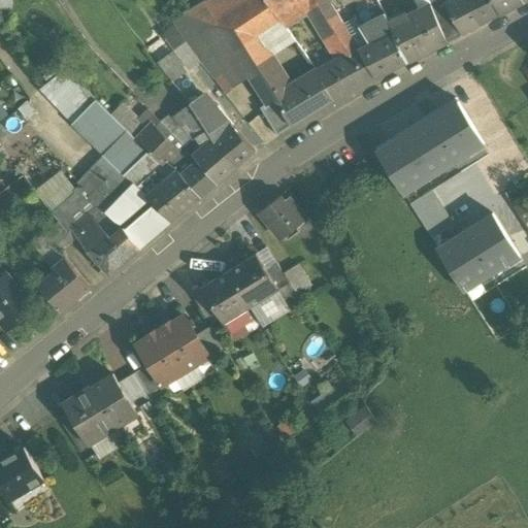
[(11,0),(0,0),(0,13),(15,8),(11,0)]
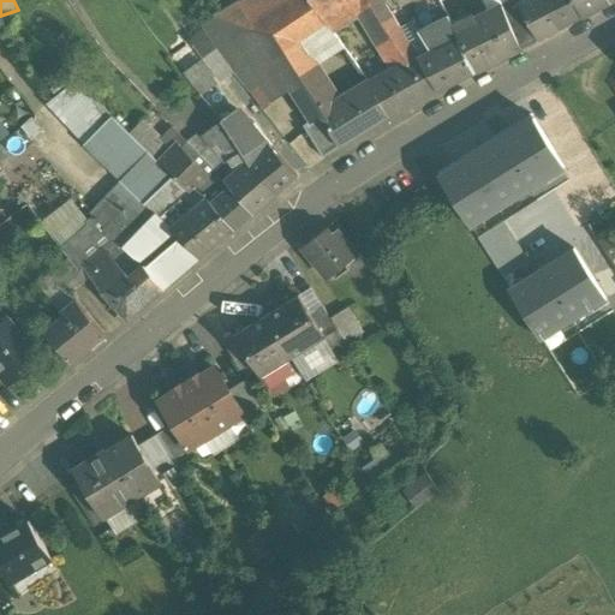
[(238,0),(199,24),(204,33),(218,54),(234,76),(260,109),(290,89),(272,63),(250,30),(293,0),(238,0)]
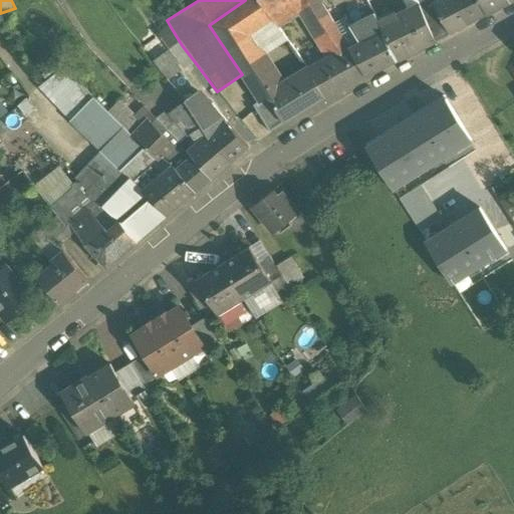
[(258,0),(245,0),(209,25),(227,52),(250,36),(272,23),(258,0)]
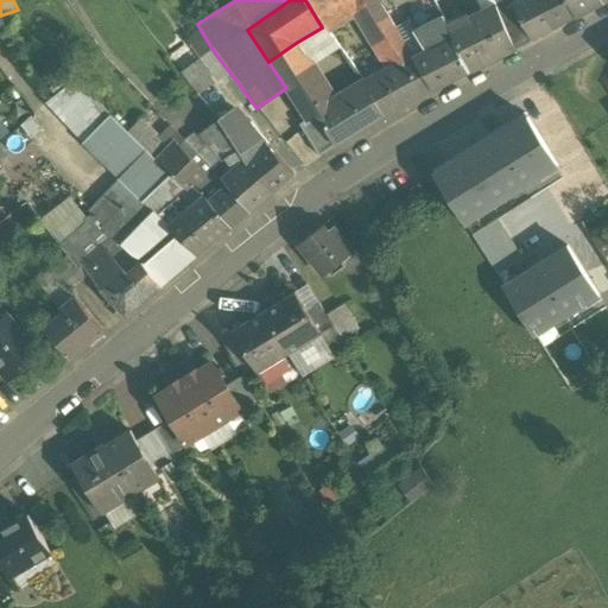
[(305,0),(322,27),(324,30),(358,10),(374,0),(305,0)]
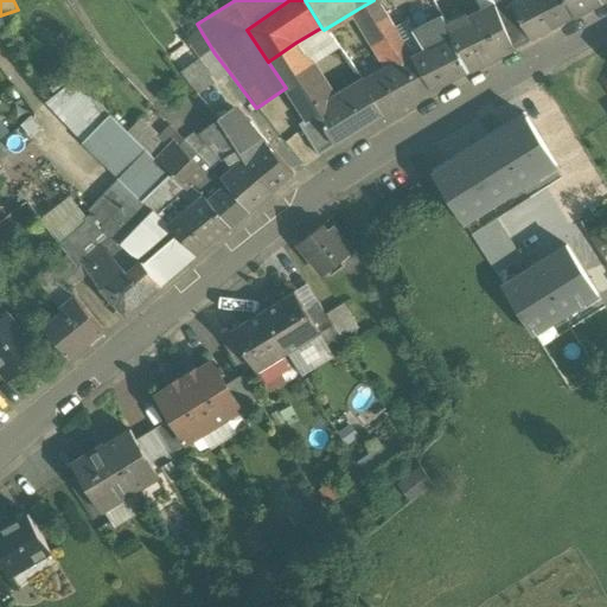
[(390,26),(375,0),(374,0),(357,10),(374,37),(390,26)]
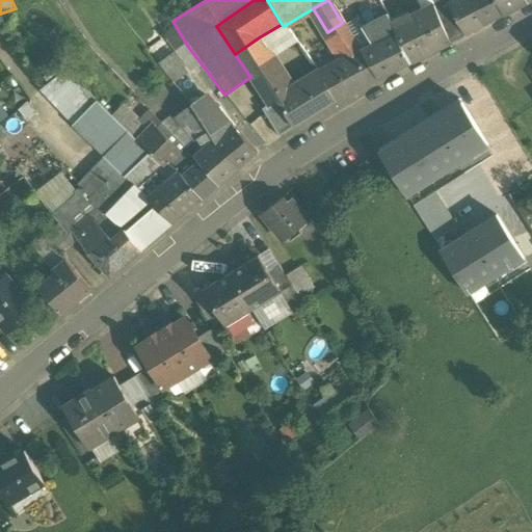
[(484,27),(470,0),(456,0),(449,4),(456,20),(466,36),(484,27)]
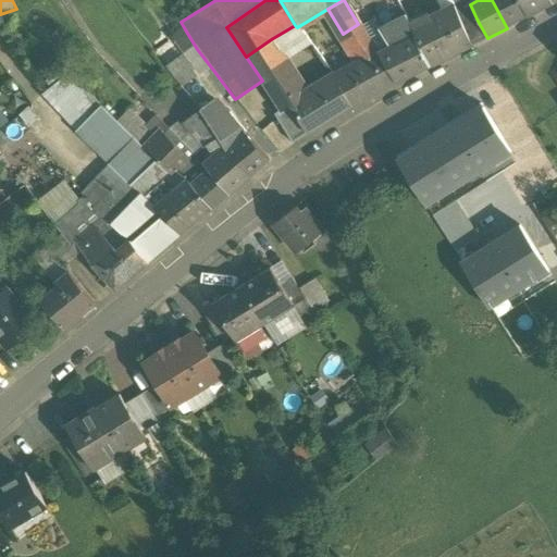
[(517,0),(492,0),(507,28),(528,17),(517,0)]
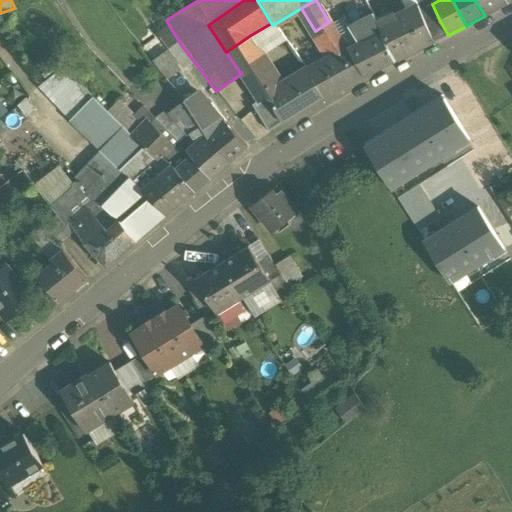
[(505,0),(475,0),(485,16),(507,3),(505,0)]
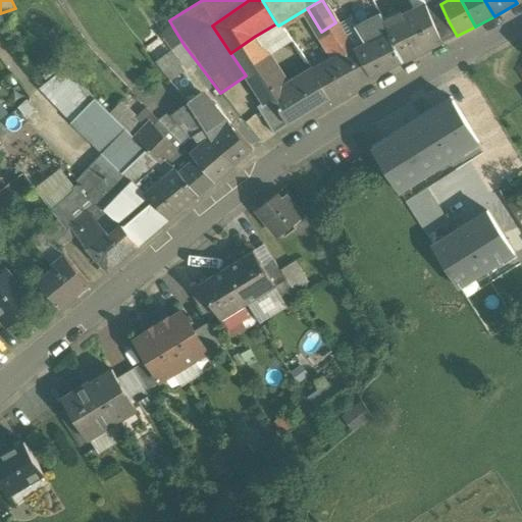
[(426,7),(404,18),(403,17),(384,27),(388,36),(403,64),(442,44),(434,27),(426,7)]
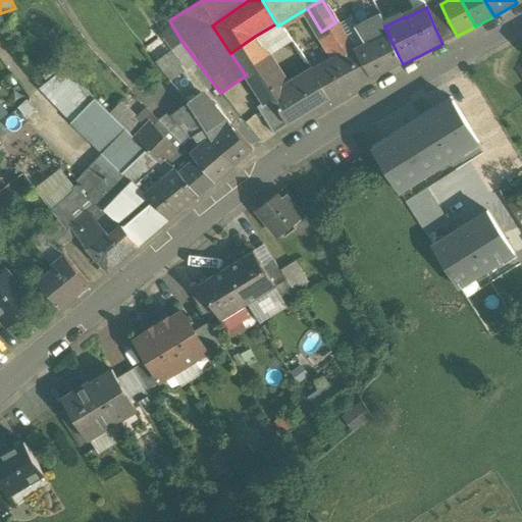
[(379,17),(364,25),(373,44),(388,36),(384,27),(379,17)]
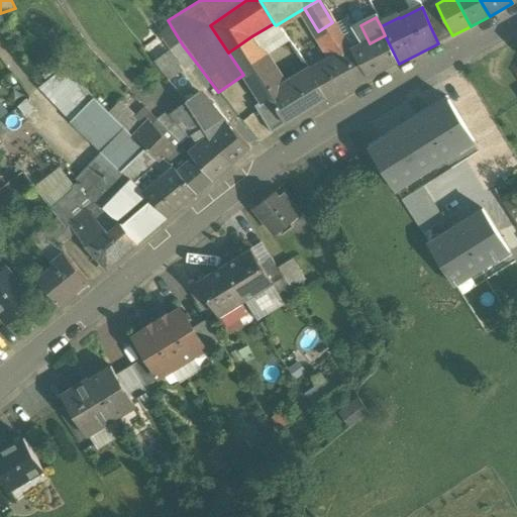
[(443,19),(430,26),(438,43),(452,35),(443,19)]
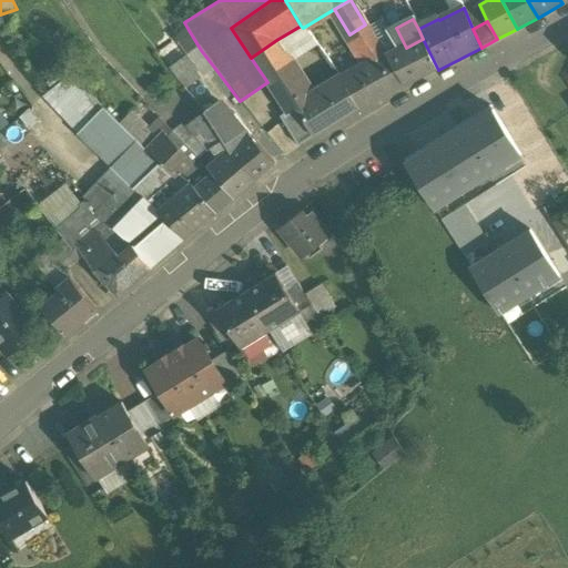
[(365,24),(350,34),(364,58),(381,48),(365,24)]
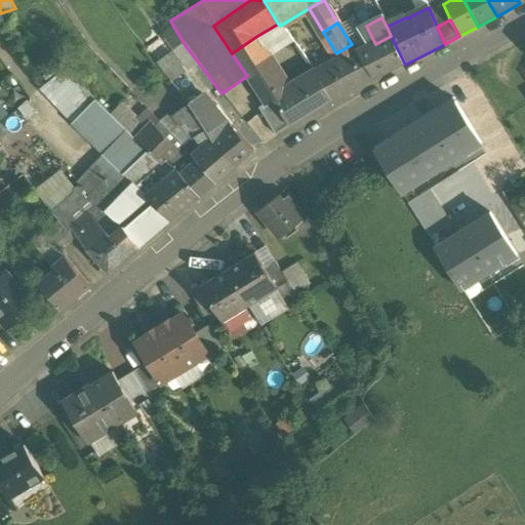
[(200,65),(186,46),(174,28),(164,35),(175,51),(158,65),(172,83),(200,65)]
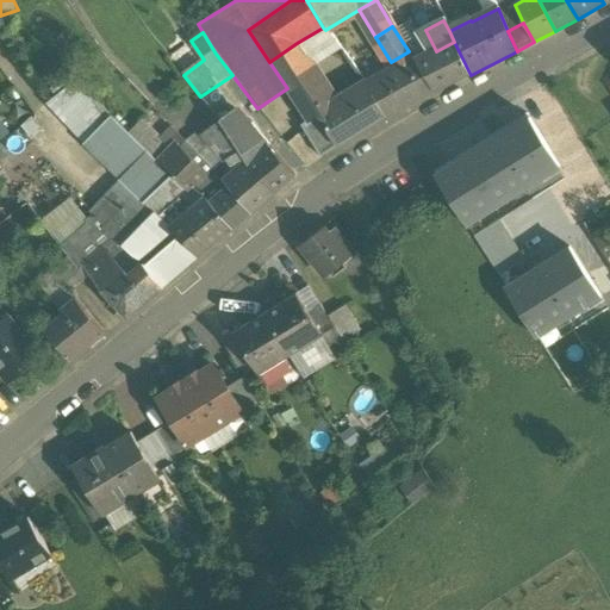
[(436,51),(429,55),(448,87),(471,75),(454,42),(436,51)]
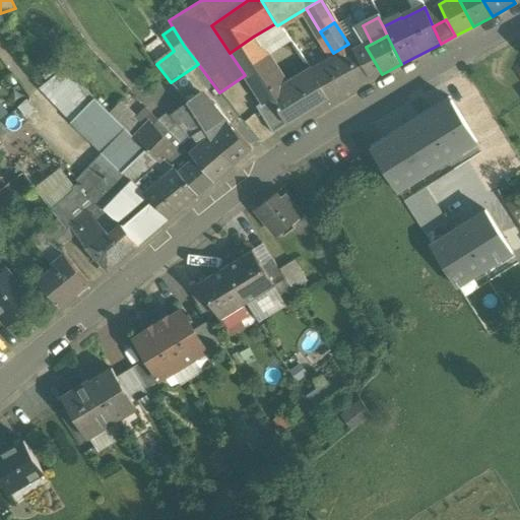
[(287,90),(253,37),(230,53),(245,75),(263,106),(264,107),(272,102),(272,100),(287,90)]
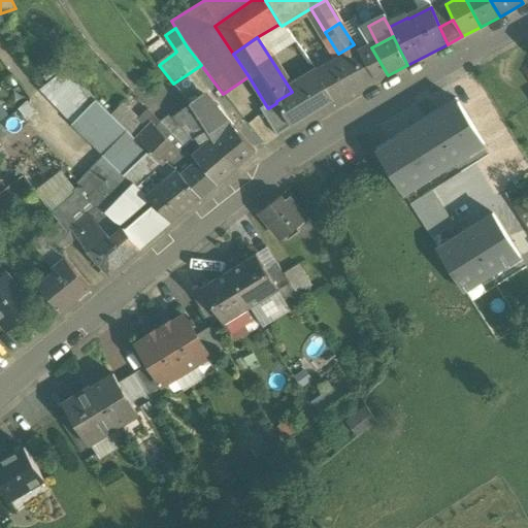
[(359,54),(354,44),(338,54),(342,62),(331,68),(348,96),(375,80),(359,54)]
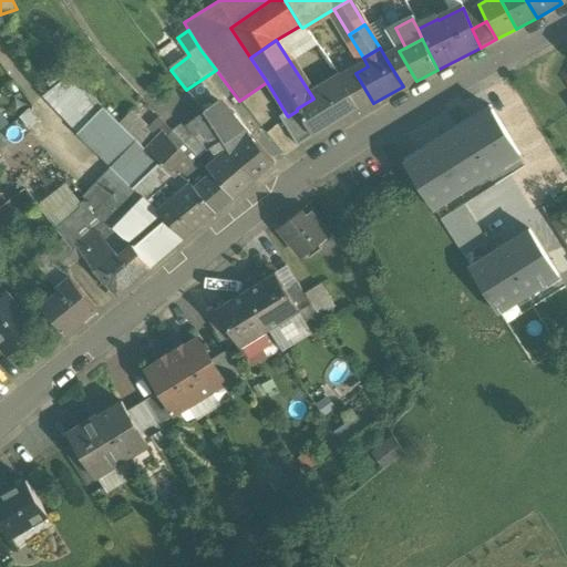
[(416,81),(399,51),(385,58),(403,86),(416,81)]
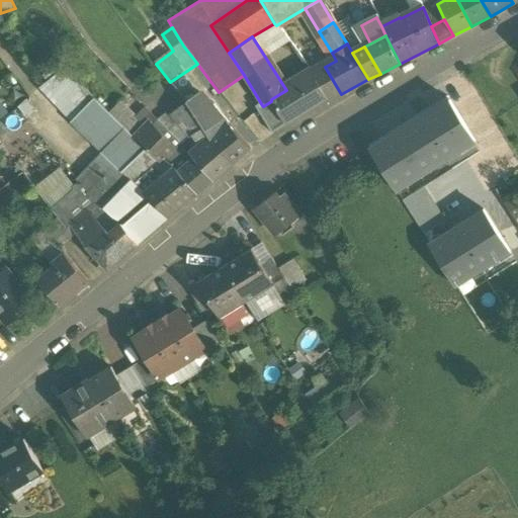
[(341,94),(325,67),(313,74),(329,101),(341,94)]
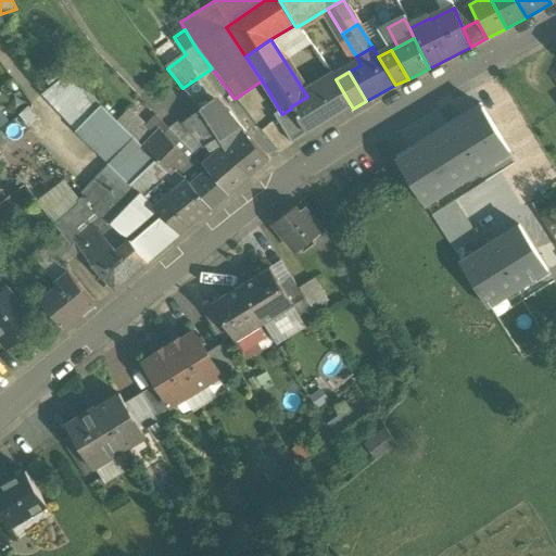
[(353,109),(336,79),(323,87),(339,117),(353,109)]
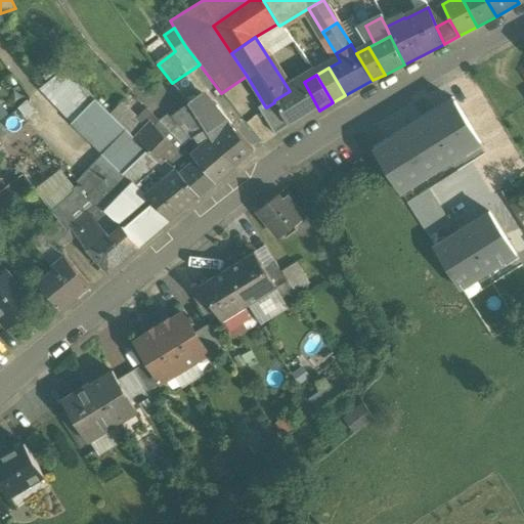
[(290,91),(274,100),(274,102),(291,128),(319,111),(304,82),(290,91)]
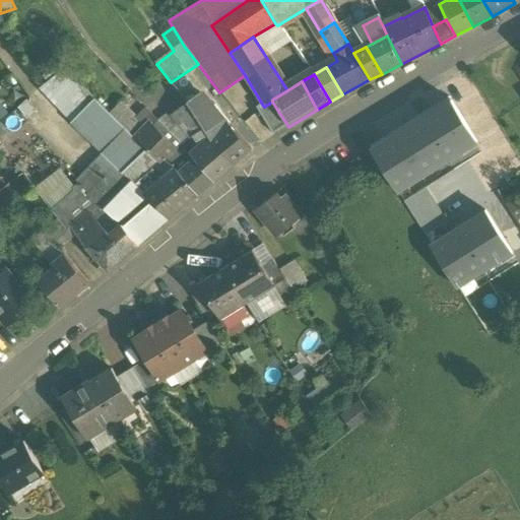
[(219,114),(214,107),(210,109),(206,101),(204,98),(199,96),(188,105),(199,122),(210,140),(229,126),(230,125),(219,114)]
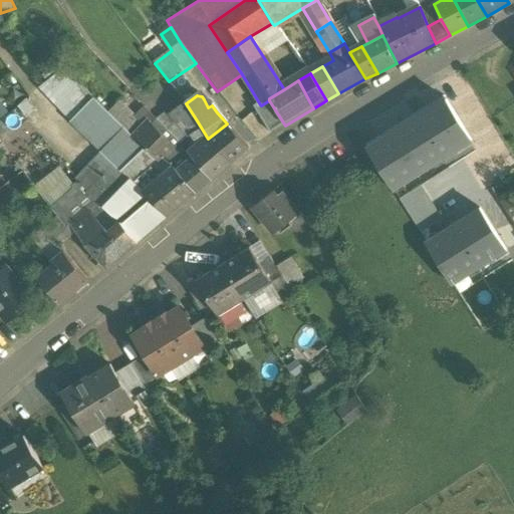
[(123,130),(93,98),(71,121),(106,156),(116,166),(135,184),(148,172),(148,173),(153,169),(152,169),(157,163),(145,151),(133,139),(123,130)]
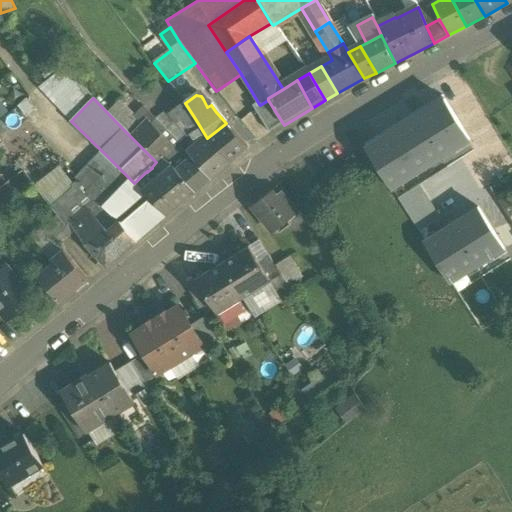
[(443,98),(367,145),(394,189),(470,142),(443,98)]
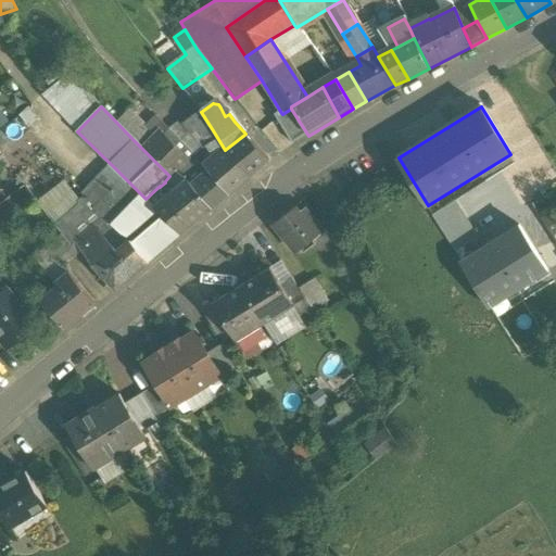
[(308,136),(291,109),(282,114),(281,113),(275,116),(292,146),(308,136)]
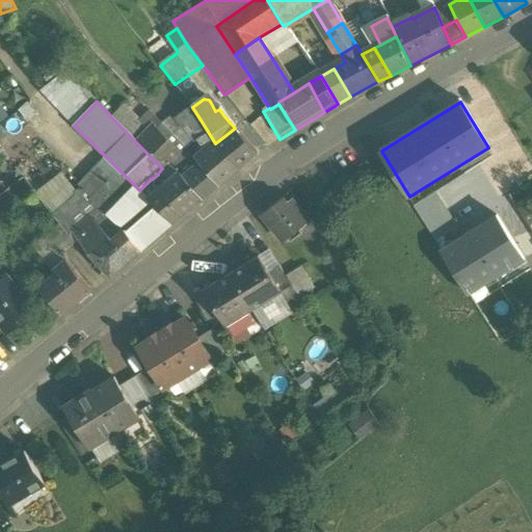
[(192,107),(177,118),(190,134),(204,125),(192,107)]
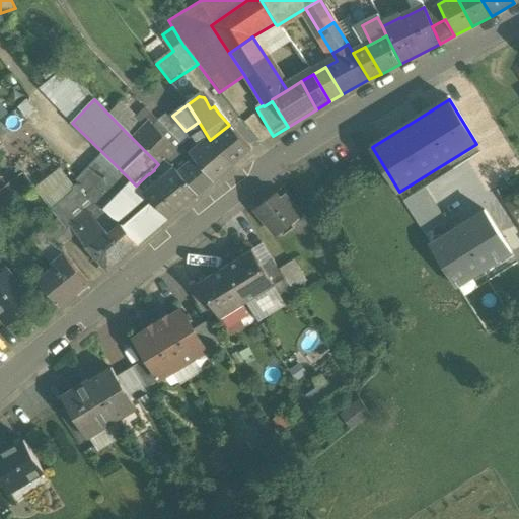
[(199,122),(186,131),(201,148),(210,140),(199,122)]
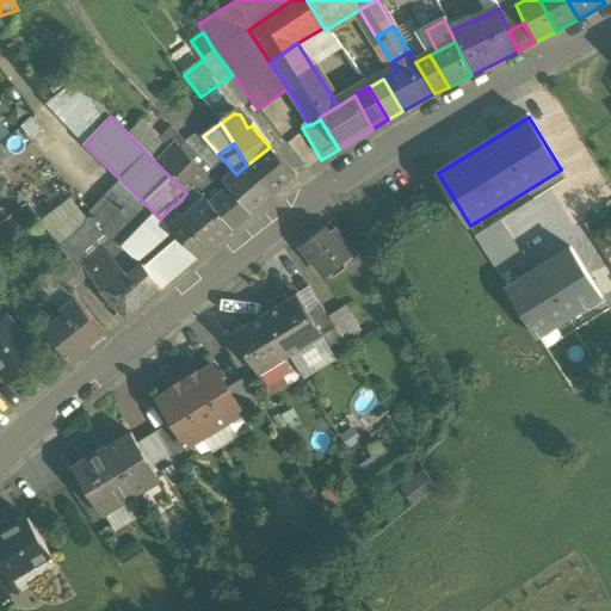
[(155,146),(147,154),(158,165),(166,156),(155,146)]
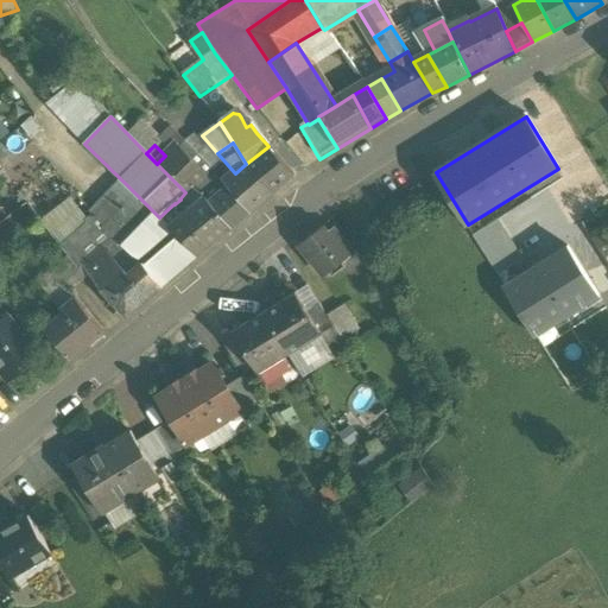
[(165,156),(157,164),(171,178),(191,159),(176,145),(165,156)]
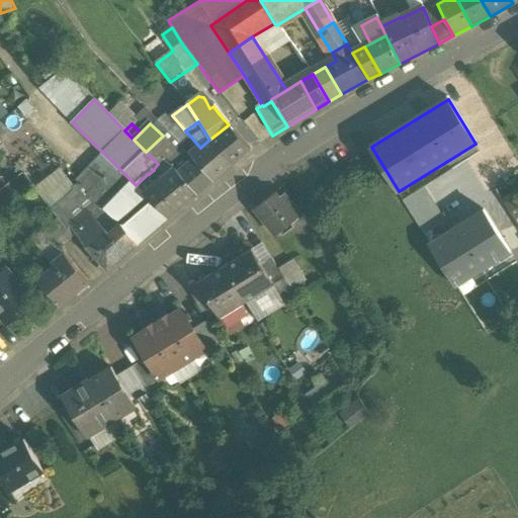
[(229,124),(228,125),(209,140),(233,168),(251,153),(229,124)]
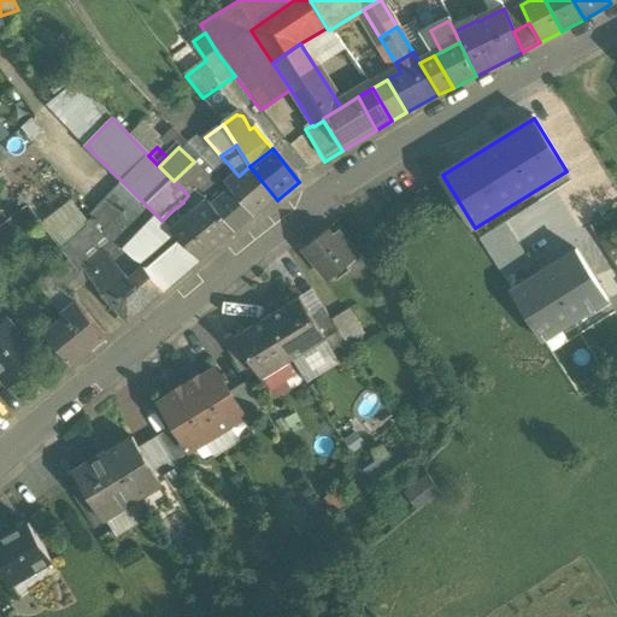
[(211,180),(194,162),(174,181),(188,195),(195,189),(199,193),(211,180)]
